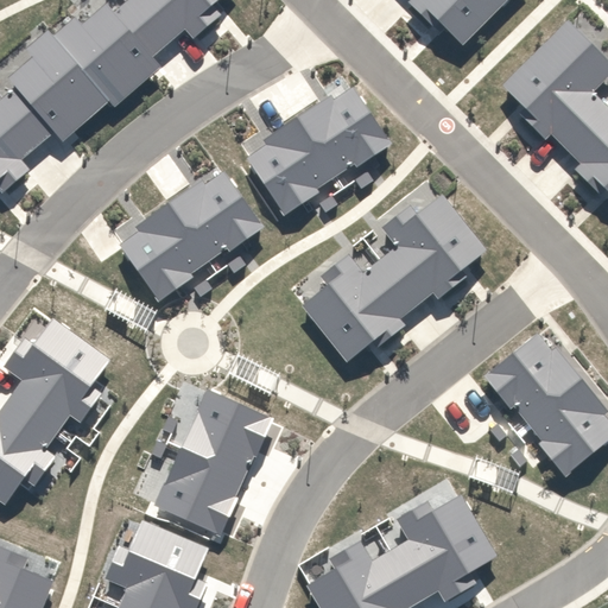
[(109,103),(116,111),(165,68),(157,61),(194,29),(201,36),(220,18),(210,8),(217,0),(132,0),(119,12),(112,4),(84,26),(78,19),(55,38),(51,33),(29,52),(36,61),(11,81),(19,92),(0,107),(0,182),(10,192),(32,173),(23,162),(58,131),(67,140),(109,103)]
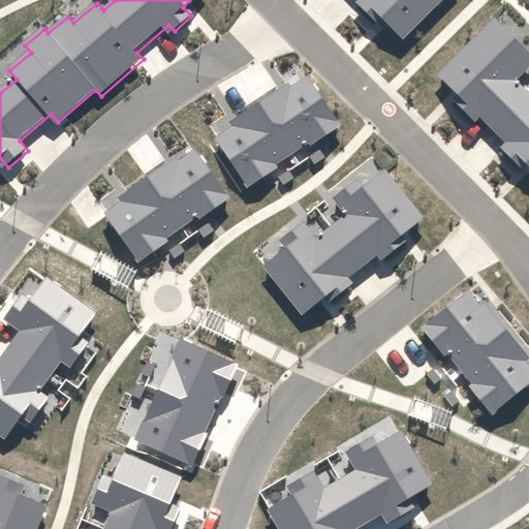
[(404,40),(444,0),(360,0),(356,3),(378,26),(383,21),(404,40)]
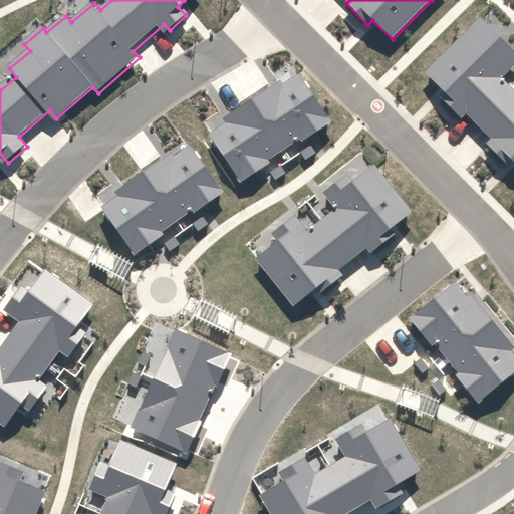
[(513,67),(513,51),(481,18),(425,73),(446,92),(441,97),(462,118),(467,114),(491,140),(486,144),(508,166),(513,162),(513,89),(503,79),(513,67)]
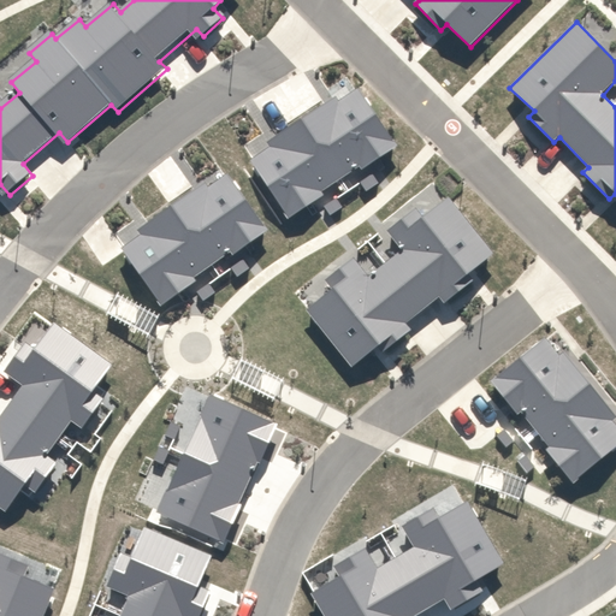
[(363,171),(400,147),(360,90),(339,104),(336,99),(268,143),(273,149),(253,161),(290,219),(326,196),(324,193),(361,167),(363,171)]
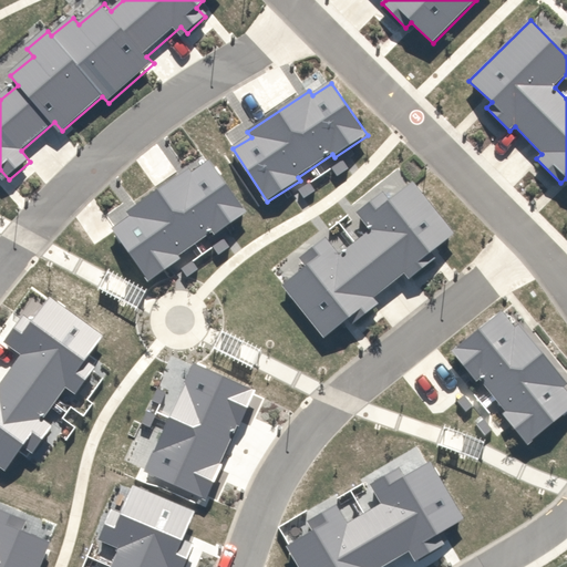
[(216,236),(248,214),(210,162),(193,174),(189,169),(127,213),(131,218),(112,230),(150,281),(182,260),(179,256),(214,233),(216,236)]
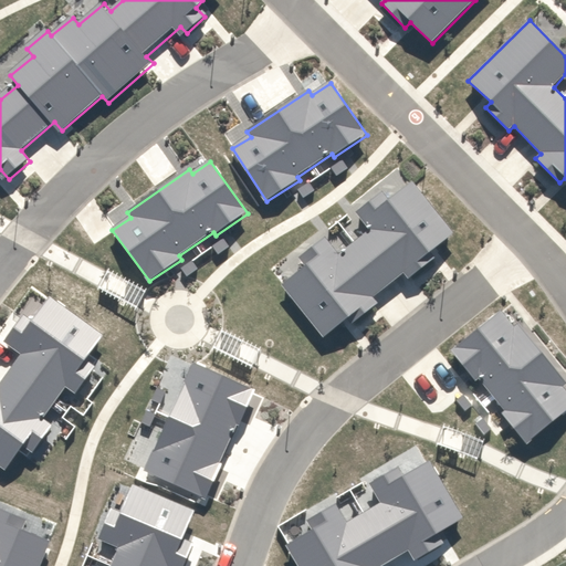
[(454,234),(412,182),(390,201),(384,192),(356,213),(370,230),(339,255),(326,238),(300,259),(306,266),(282,285),(324,338),(347,321),(352,326),(379,304),(375,297),(405,274),(409,281),(437,259),(431,253),(454,234)]
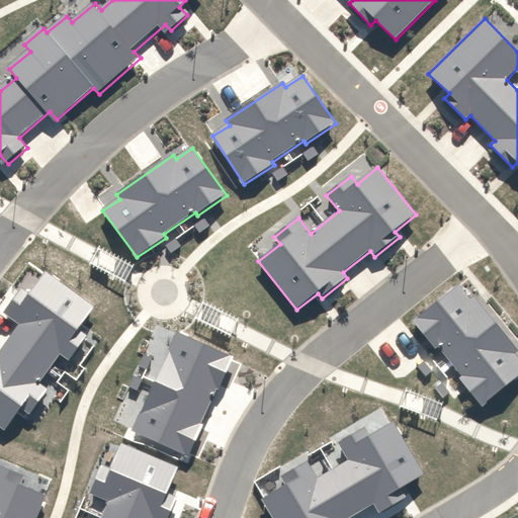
[(471,299),(459,285),(414,321),(435,348),(439,346),(463,376),(459,379),(482,407),(517,377),(517,357),(516,355),(517,353),(517,349),(475,297),(471,299)]
